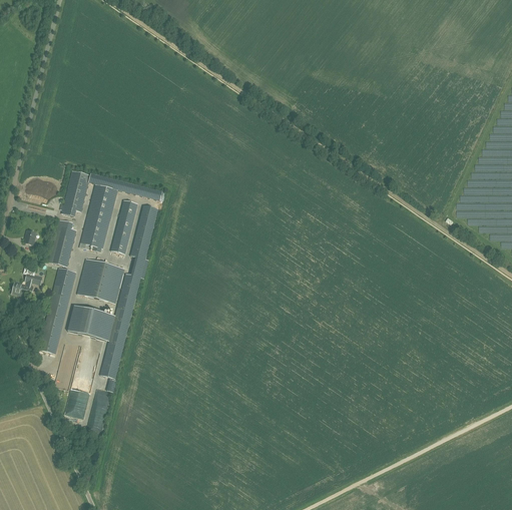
[(74,209),(79,210),(87,180),(89,173),(71,169),(60,211),(72,215),(74,209)]
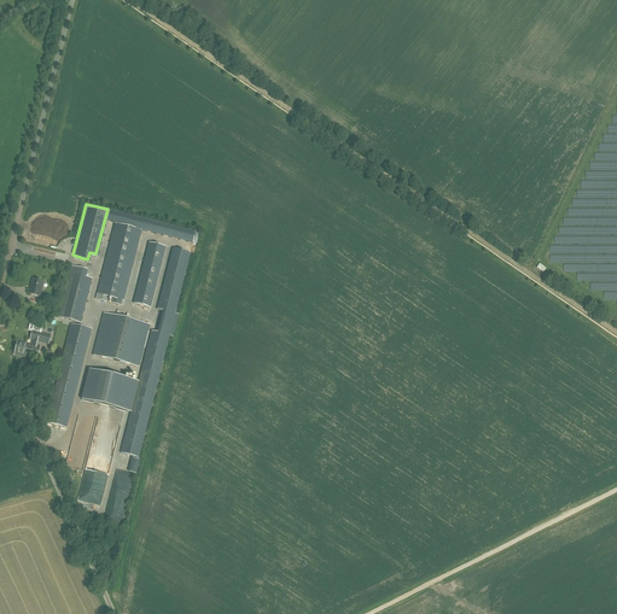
[(108,206),(108,209),(105,217),(114,220),(140,227),(192,240),(195,229),(108,206)]
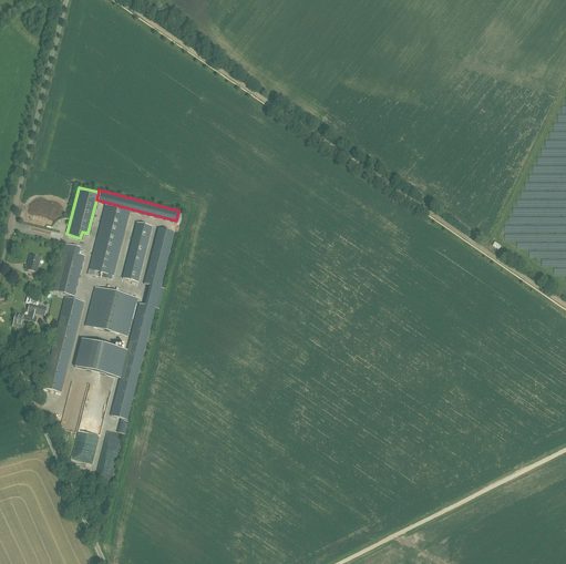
[(112,274),(129,208),(104,202),(88,267),(90,268),(89,273),(98,275),(99,270),(112,274)]
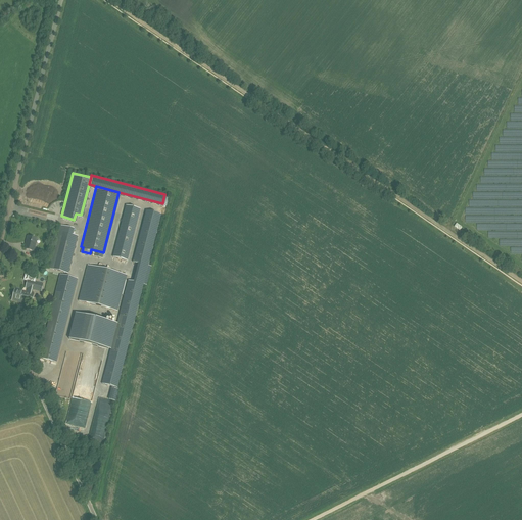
[(125,202),(111,254),(126,257),(139,206),(125,202)]
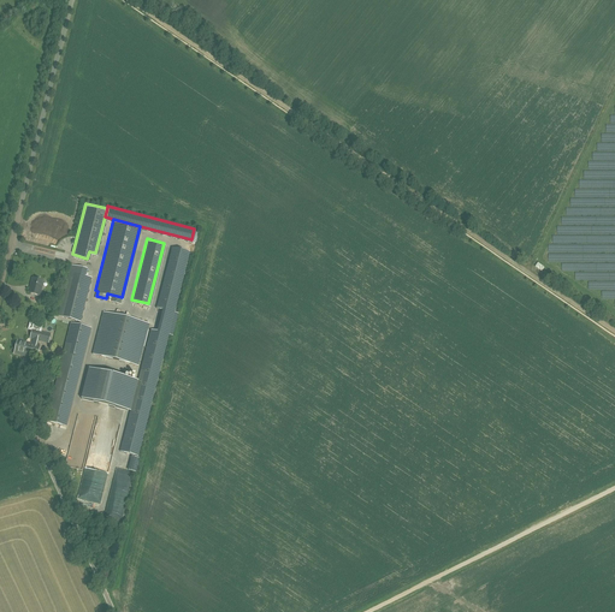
[(172,332),(177,310),(173,309),(188,249),(171,244),(155,306),(161,307),(159,319),(157,328),(151,327),(119,449),(137,452),(167,331),(172,332)]
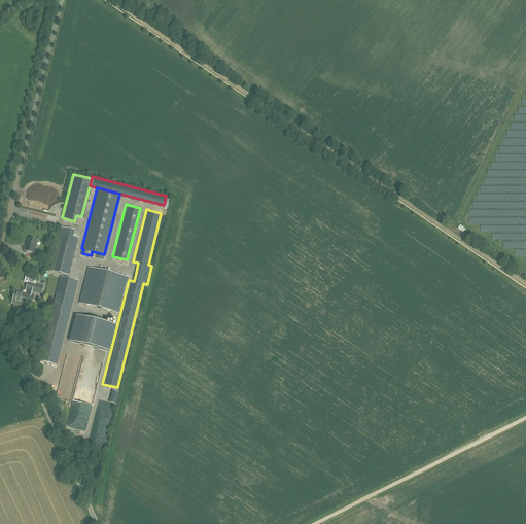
[(49,268),(67,272),(77,235),(72,234),(73,228),(60,223),(59,230),(49,268)]
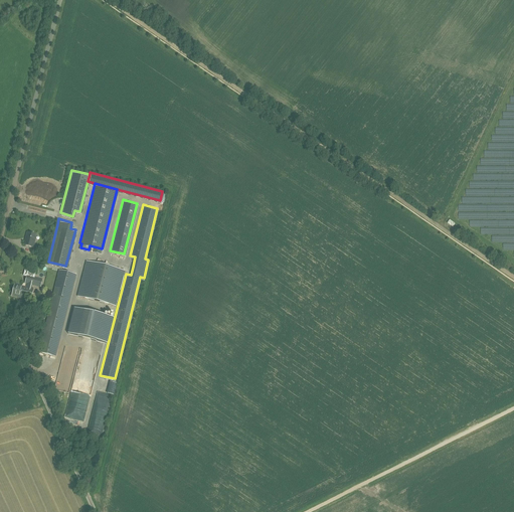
[(32,236),(33,232),(26,230),(25,234),(26,234),(24,242),(32,244),(34,236),(32,236)]
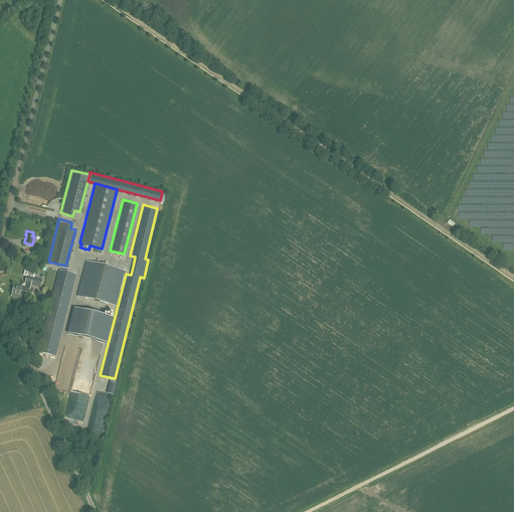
[(84,258),(76,294),(115,304),(124,268),(84,258)]
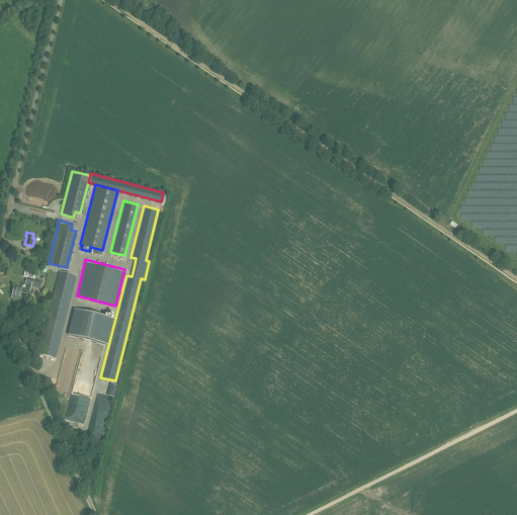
[(37,353),(54,358),(76,273),(59,269),(37,353)]
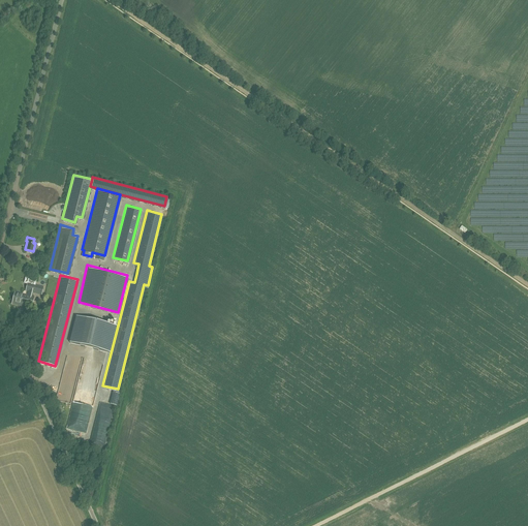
[(14,288),(13,289),(11,301),(31,306),(33,295),(31,294),(32,289),(40,292),(42,285),(26,281),(24,288),(26,289),(25,291),(14,288)]
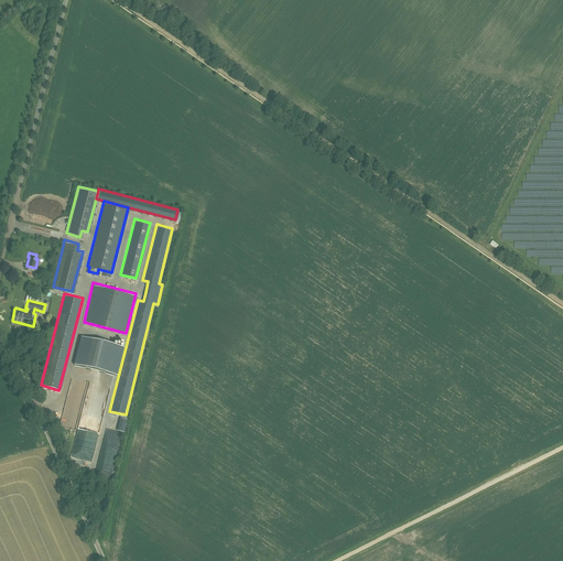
[(58,313),(60,305),(49,303),(46,310),(58,313)]
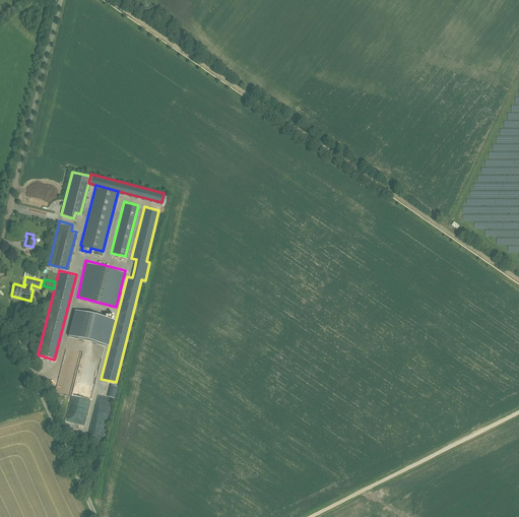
[(73,309),(67,334),(110,344),(116,319),(73,309)]
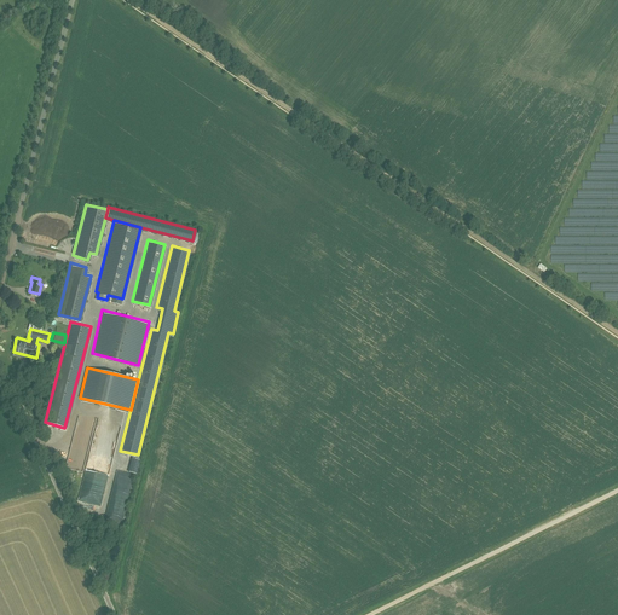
[(99,503),(109,460),(85,456),(76,498),(99,503)]
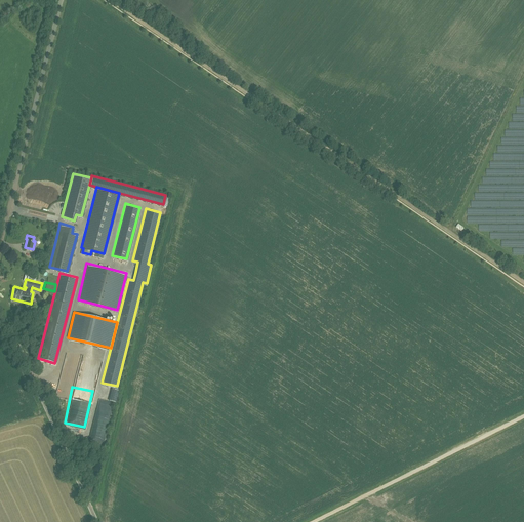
[(86,440),(102,443),(112,399),(114,400),(117,388),(109,387),(107,397),(96,395),(86,440)]
